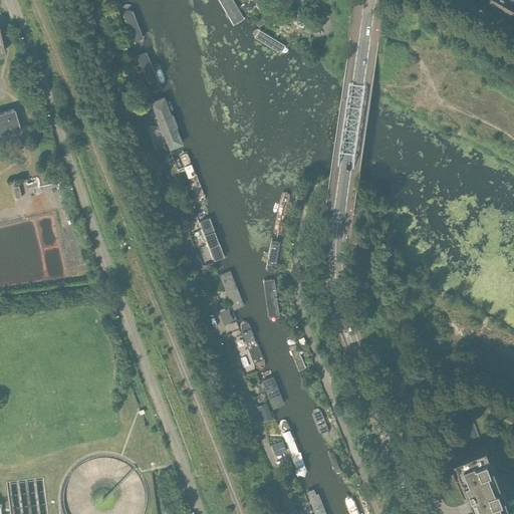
[(234,0),(219,0),(234,25),(245,19),(239,8),(234,0)]
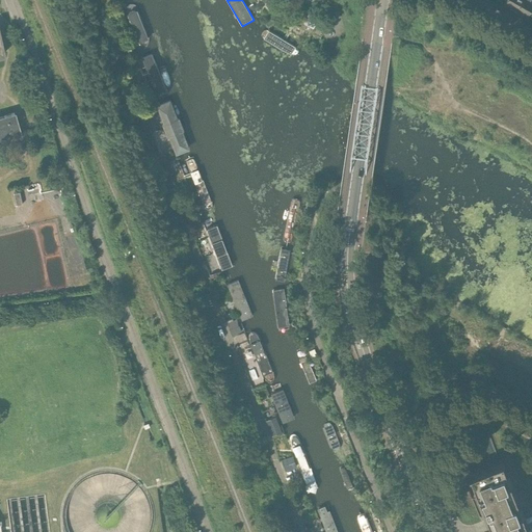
[(531,0),(521,0),(516,8),(528,15),(529,12),(531,14),(531,0)]
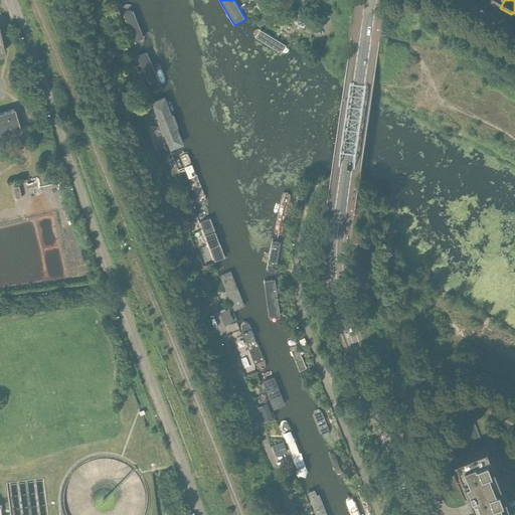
[(131,2),(118,8),(132,42),(145,37),(131,2)]
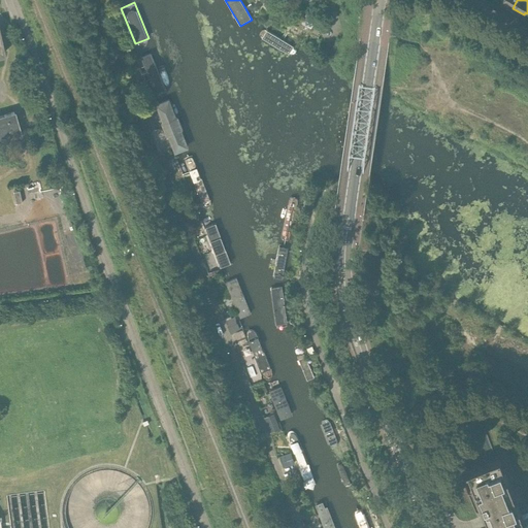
[(301,23),(310,28),(314,23),(304,19),(303,19),(301,23)]
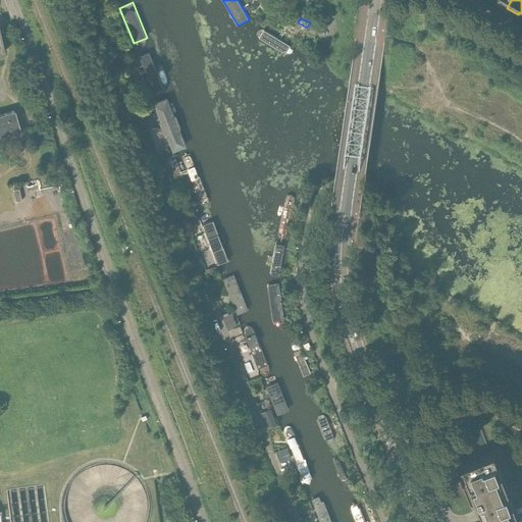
[(257,33),(259,36),(290,55),(292,54),(293,52),(294,49),(293,46),(291,45),(279,38),(264,29),(260,29),(258,31),(257,33)]
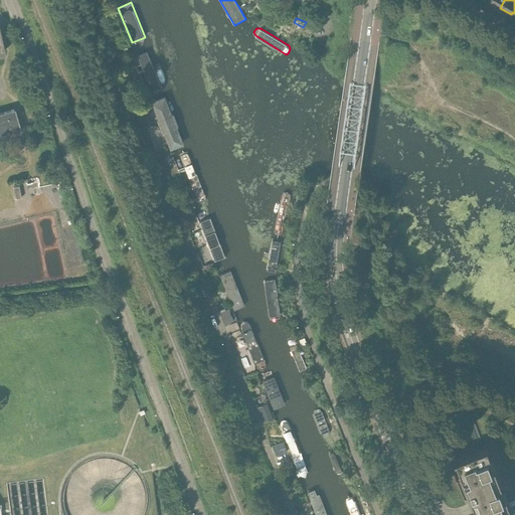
[(138,51),(154,93),(163,90),(147,48),(138,51)]
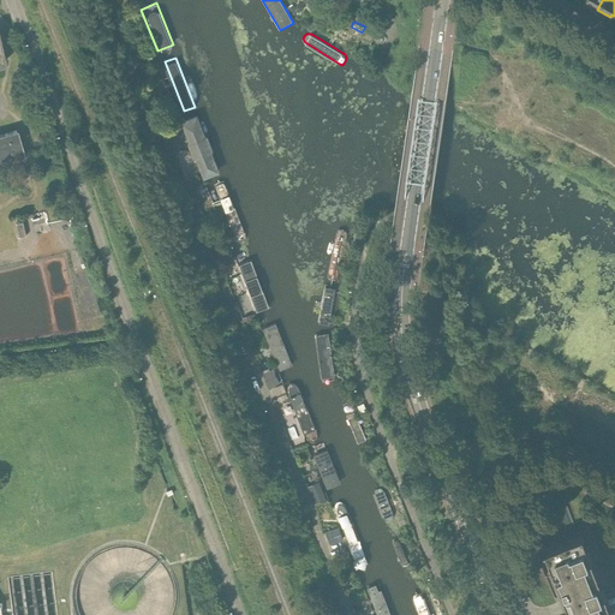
[(181,120),(203,177),(220,169),(198,113),(189,118),(181,120)]
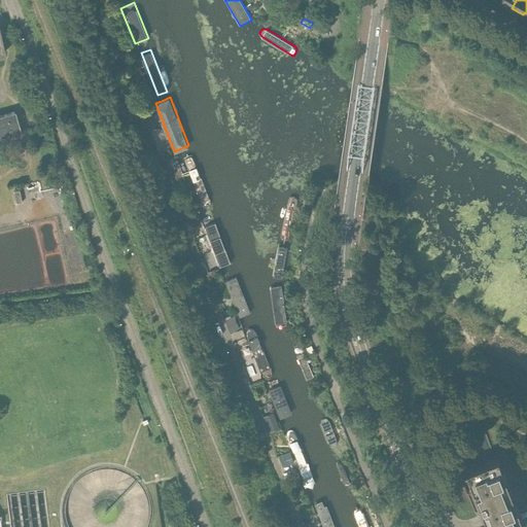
[(0,138),(20,133),(13,111),(0,115),(0,138)]
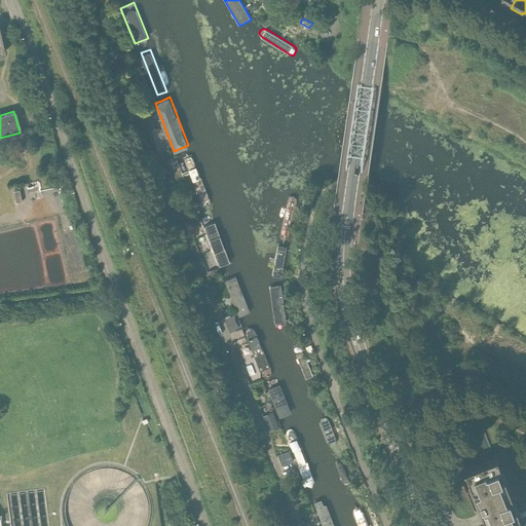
[(186,161),(202,203),(210,200),(193,159),(186,161)]
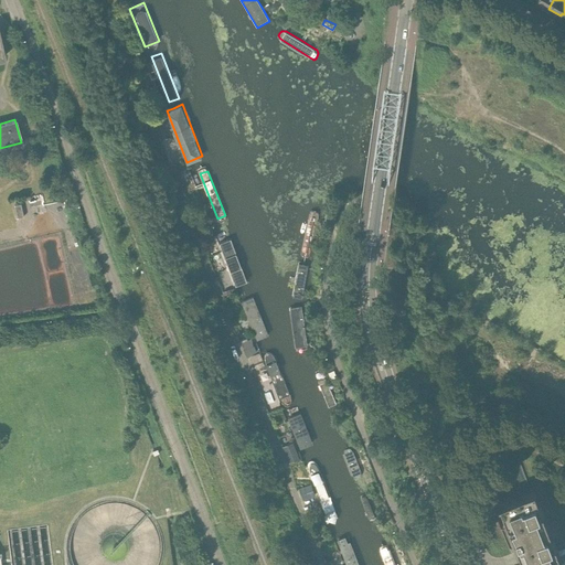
[(316,251),(323,212),(309,209),(302,247),(316,251)]
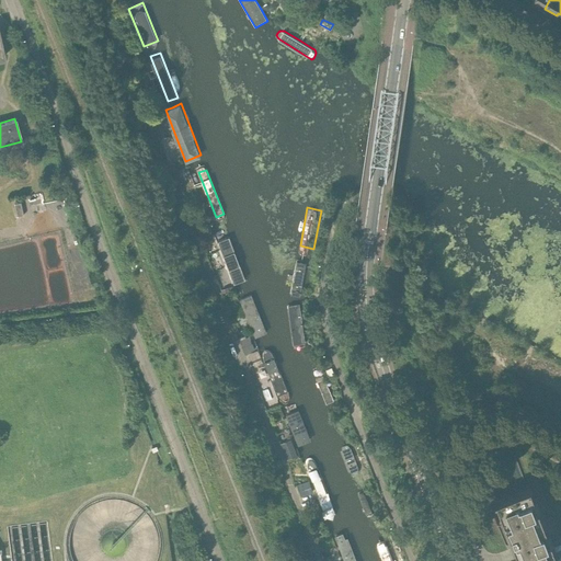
[(218,239),(233,284),(247,279),(231,235),(218,239)]
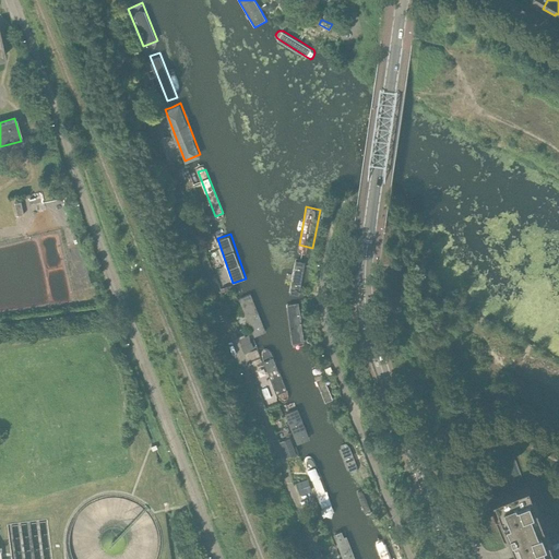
[(289,293),(299,295),(307,263),(297,260),(289,293)]
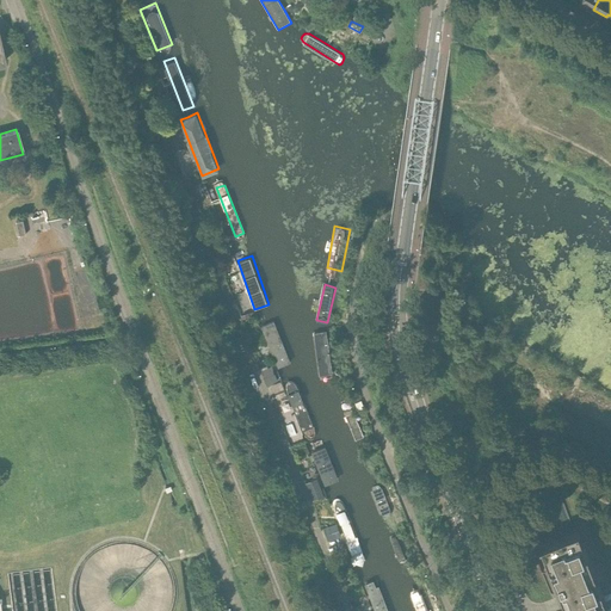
[(276,321),(263,326),(278,369),(291,364),(276,321)]
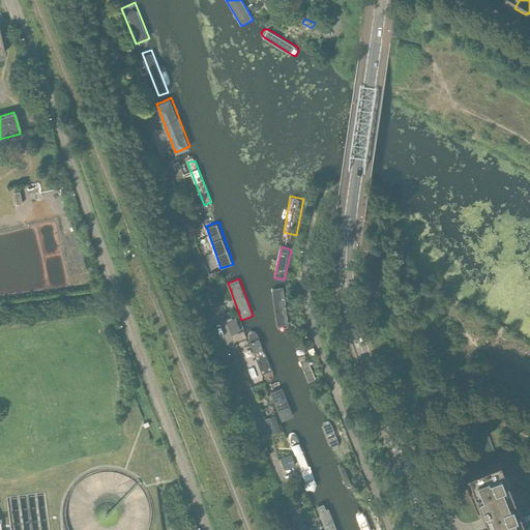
[(277,327),(289,325),(283,286),(272,288),(277,327)]
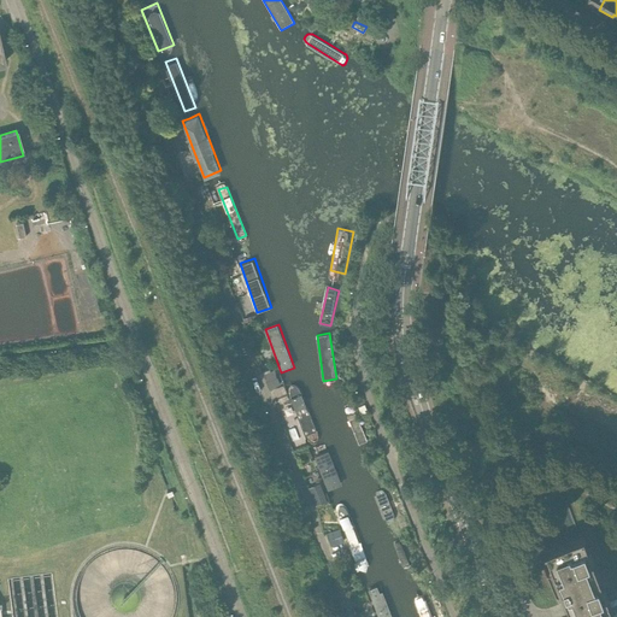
[(270,387),(281,383),(277,369),(266,372),(270,387)]
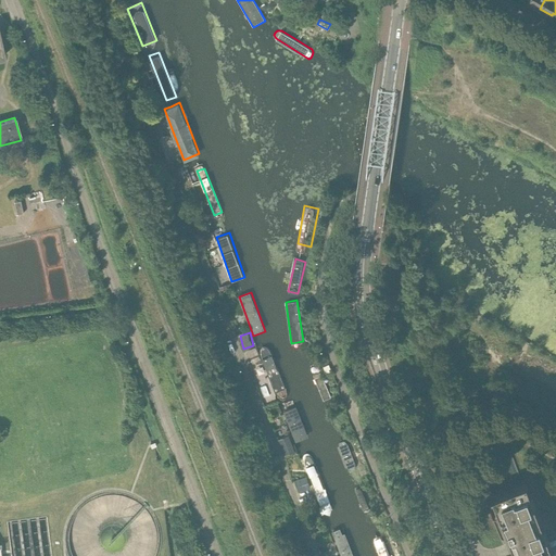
[(258,346),(278,400),(289,396),(269,343),(258,346)]
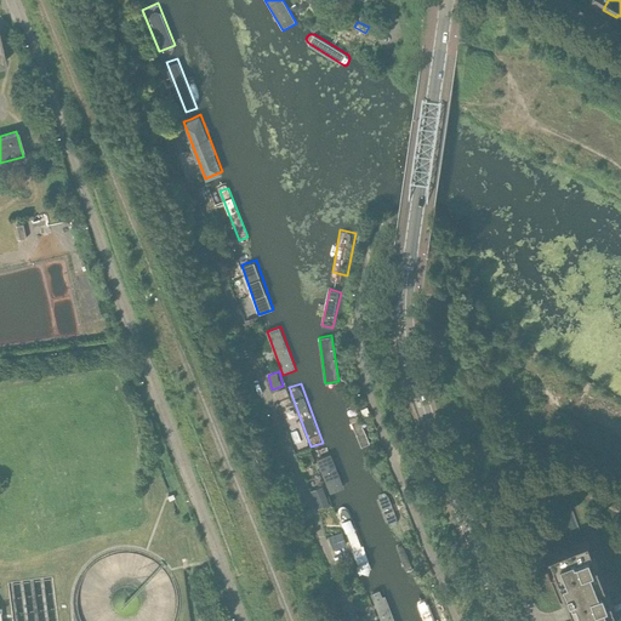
[(359,449),(370,446),(357,406),(346,411),(359,449)]
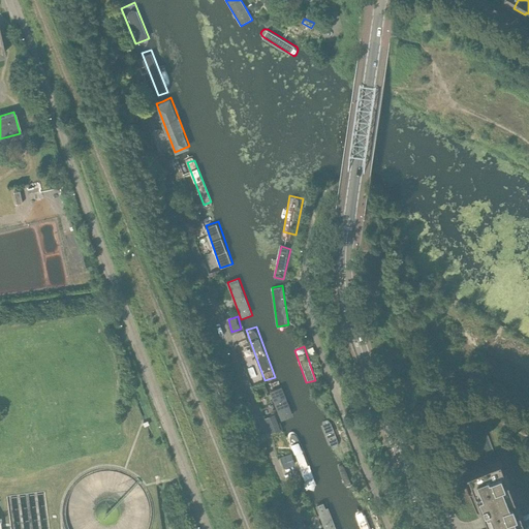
[(293,414),(282,384),(271,390),(281,418),(293,414)]
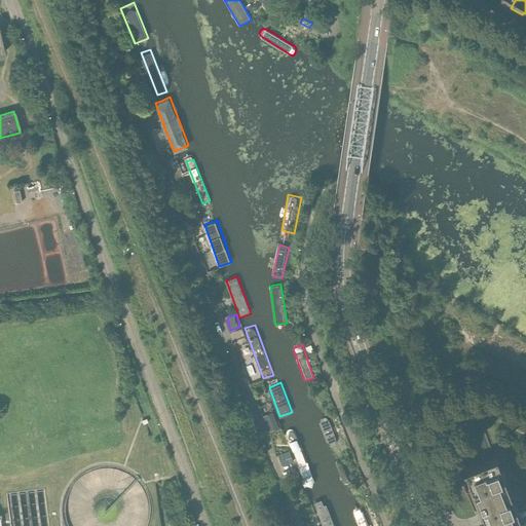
[(328,417),(321,420),(329,443),(337,440),(328,417)]
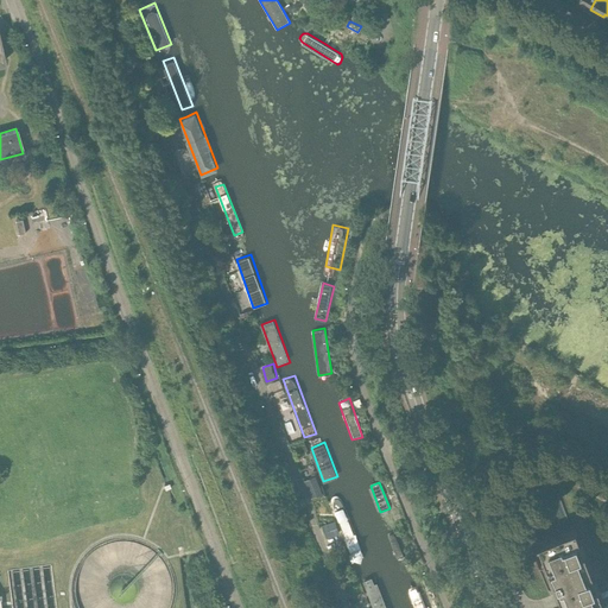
[(308,492),(311,499),(324,494),(321,487),(320,488),(308,492)]
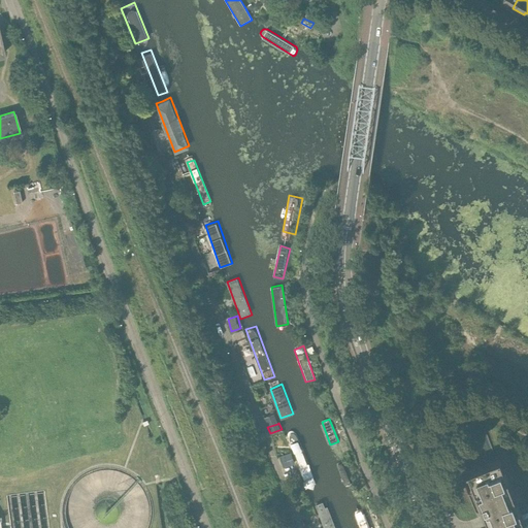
[(304,482),(314,479),(295,428),(286,432),(304,482)]
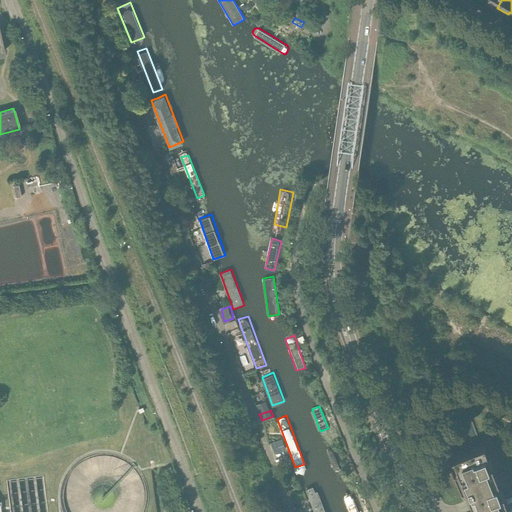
[(273,453),(285,449),(282,439),(270,444),(273,453)]
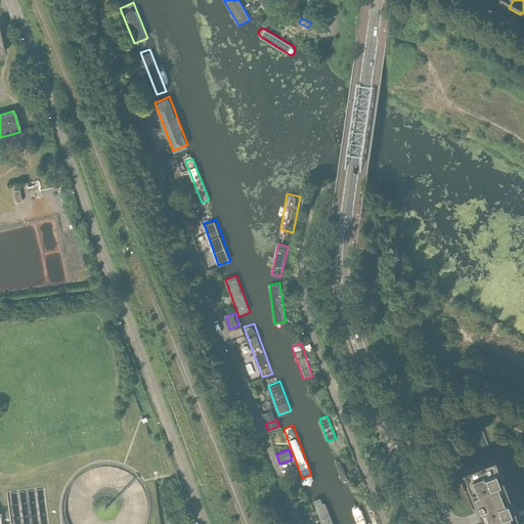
[(522,523),(508,485),(504,486),(503,482),(507,481),(496,454),(463,467),(467,477),(468,476),(485,523),(522,523)]
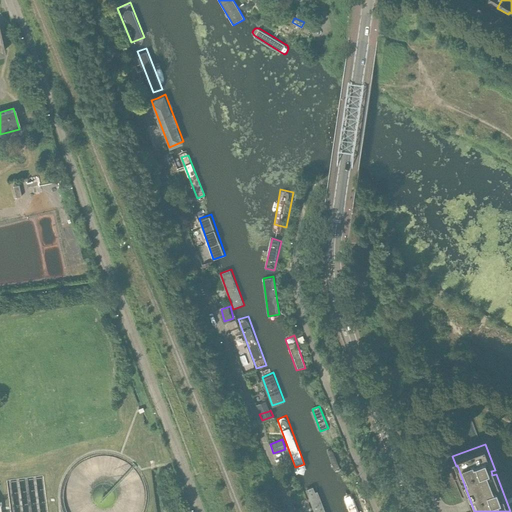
[(343,468),(335,449),(328,452),(335,471),(343,468)]
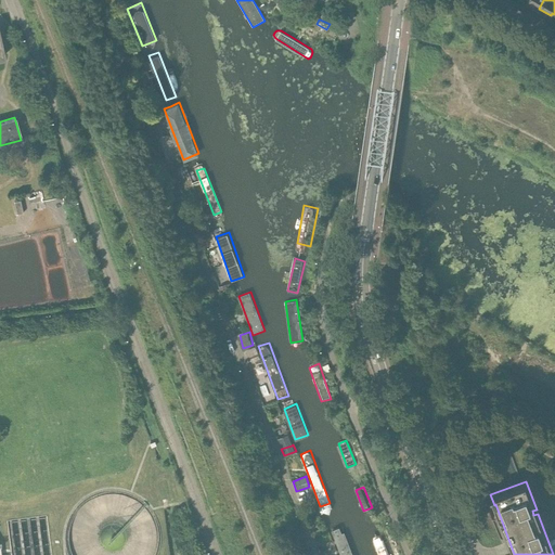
[(337,554),(351,554),(340,528),(328,533),(337,554)]
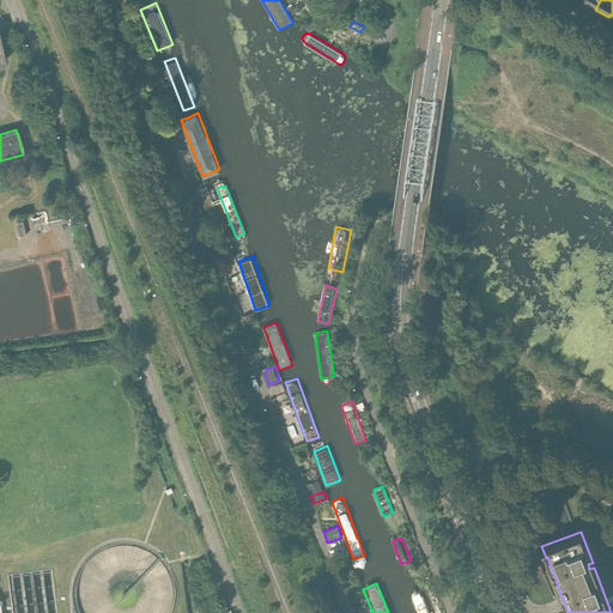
[(431,612),(423,588),(410,593),(417,612),(431,612)]
